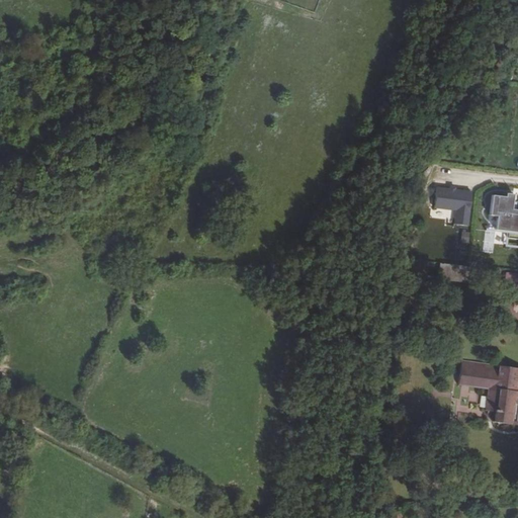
[(457,209),(455,224),(469,226),(473,192),(437,188),(435,206),(457,209)]
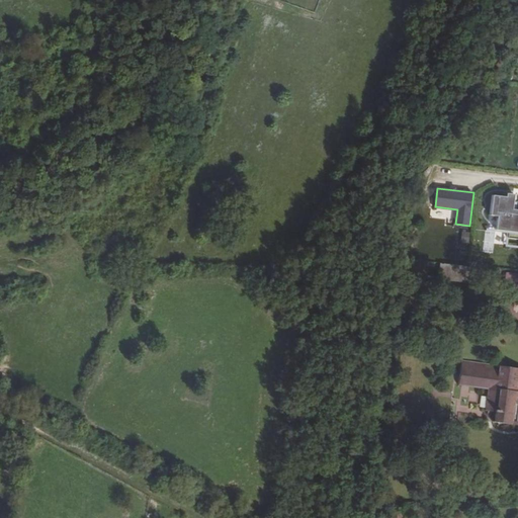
[(508,246),(517,246),(517,208),(516,209),(517,195),(490,193),(488,216),(498,217),(497,228),(488,227),(488,231),(517,233),(517,239),(509,239),(508,246)]
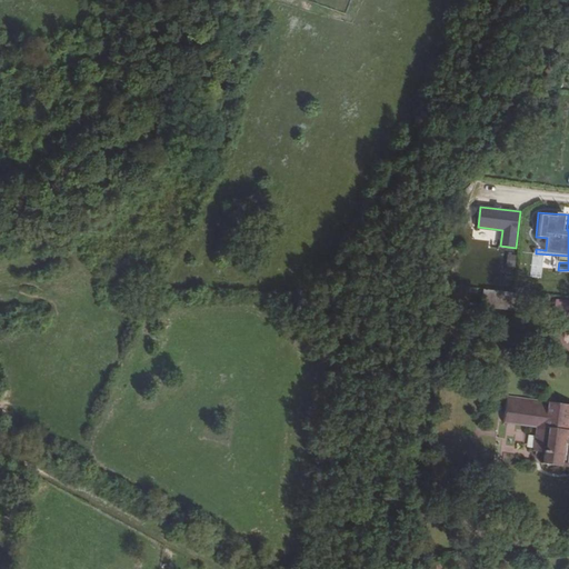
[(507,255),(507,266),(516,267),(516,256),(507,255)]
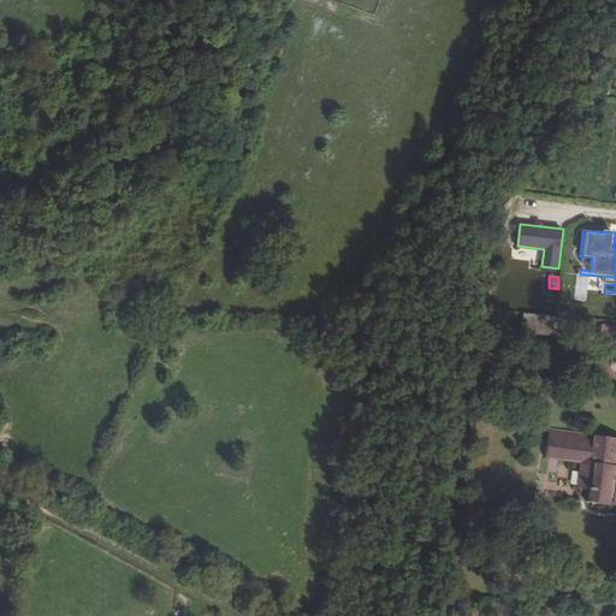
[(615,326),(602,325),(600,339),(615,341),(615,326)]
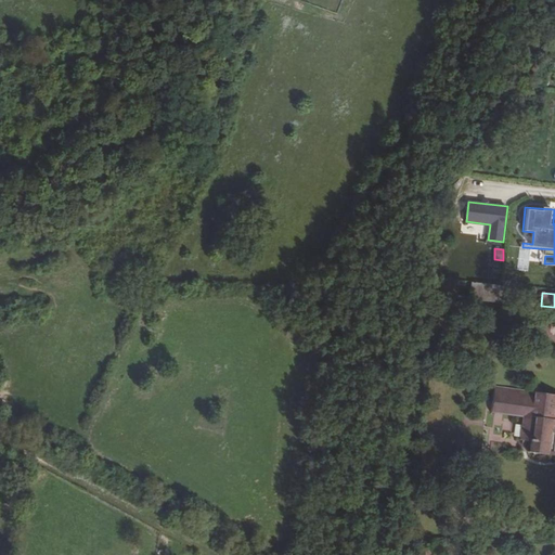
[(554,344),(554,323),(549,320),(539,334),(554,344)]
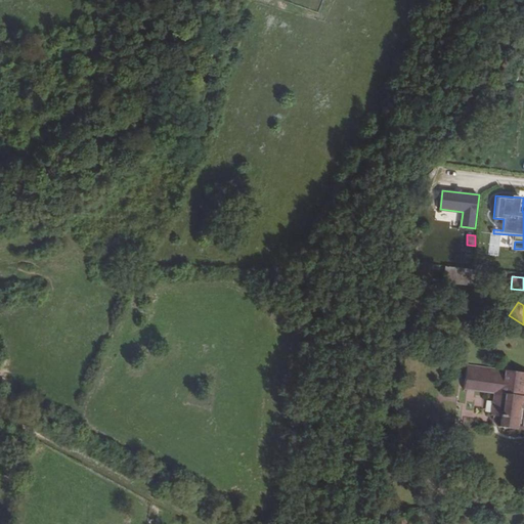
[(523,396),(523,373),(467,364),(463,390),(492,394),(489,416),(499,417),(497,427),(523,431),(523,421),(523,404),(520,404),(521,397),(523,396)]
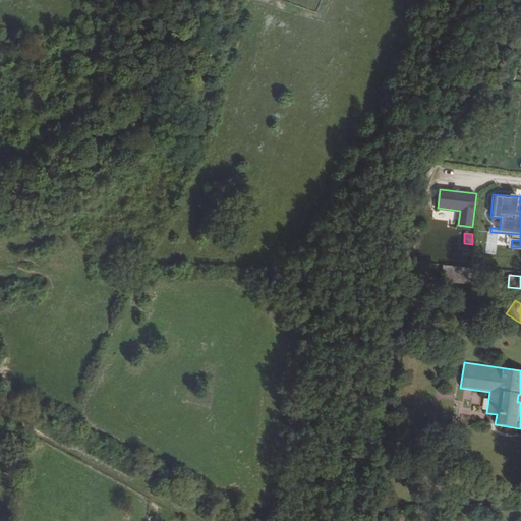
All buildings are outlined.
